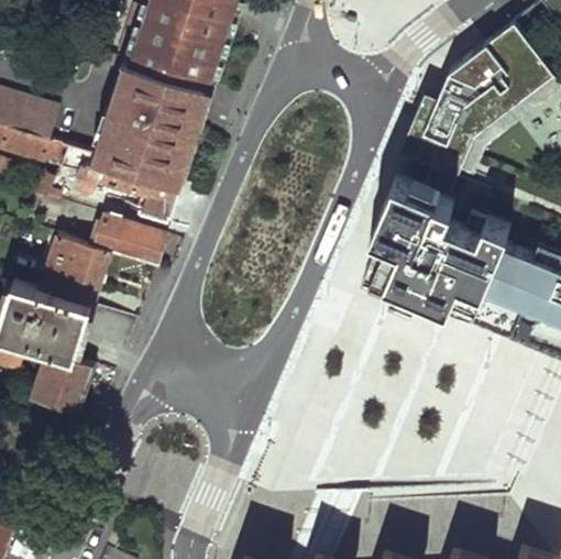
[(133,55),(130,64),(196,85),(222,0),(150,0),(149,8),(144,21),(141,31),(136,43),(133,55)]
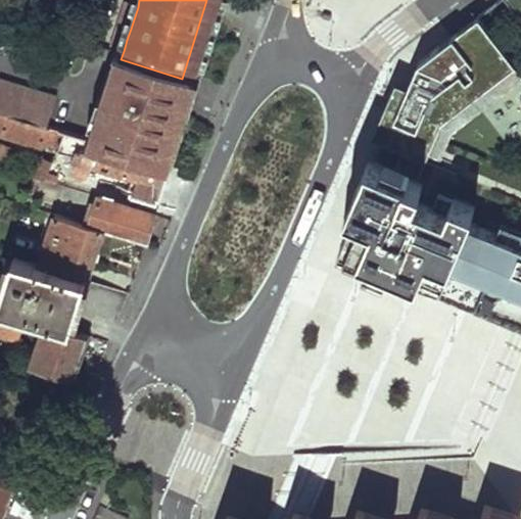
[(206,0),(182,79),(193,83),(195,76),(199,62),(202,52),(205,43),(209,31),(211,21),(215,12),(216,8),(219,1),(219,0),(206,0)]
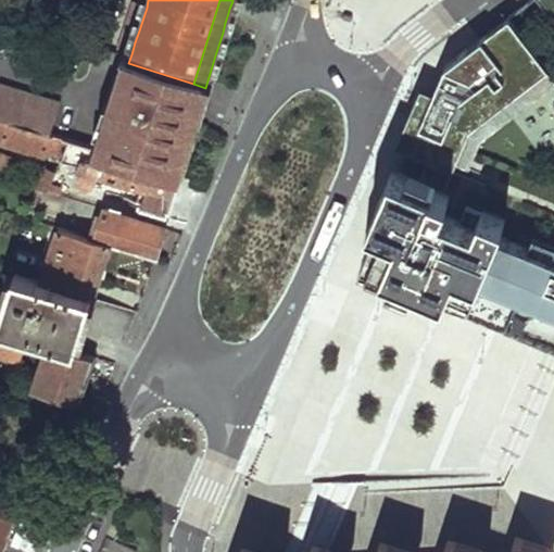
[(553,0),(533,0),(533,1),(553,27),(553,0)]
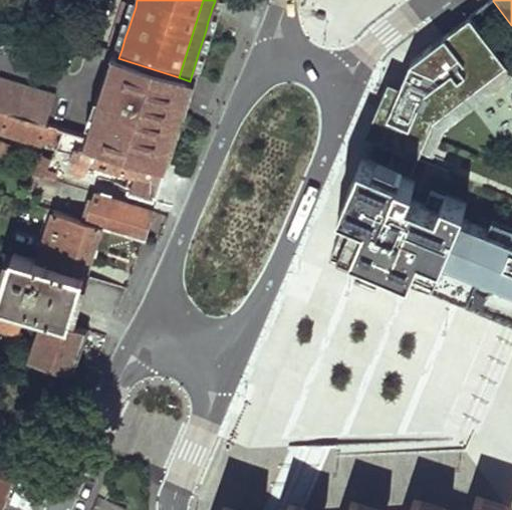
[(212,8),(211,12),(218,14),(219,10),(221,3),(215,1),(212,8)]
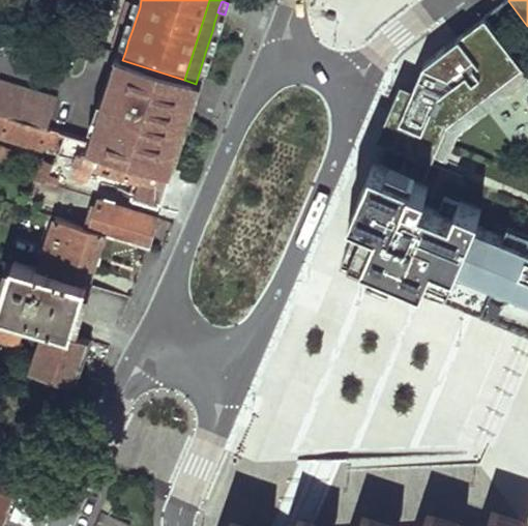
[(125,27),(133,29),(136,20),(128,18),(125,27)]
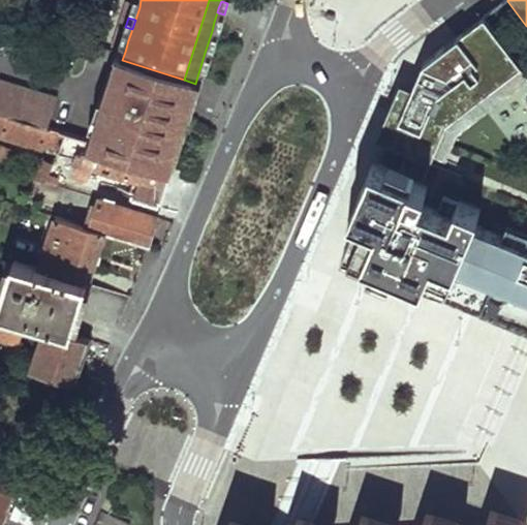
[(501,45),(482,21),(457,38),(476,64),(501,45)]
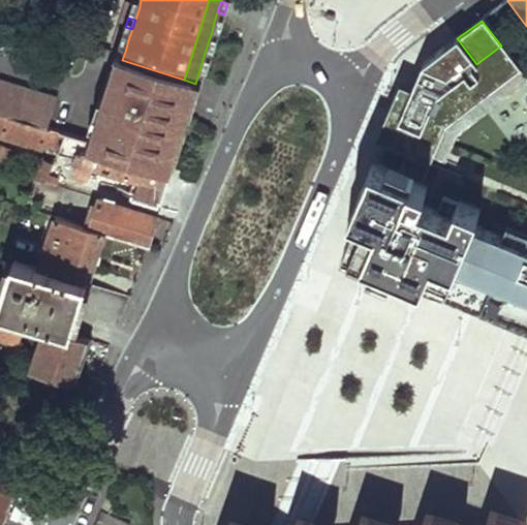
[(214,22),(212,31),(219,33),(221,25),(214,22)]
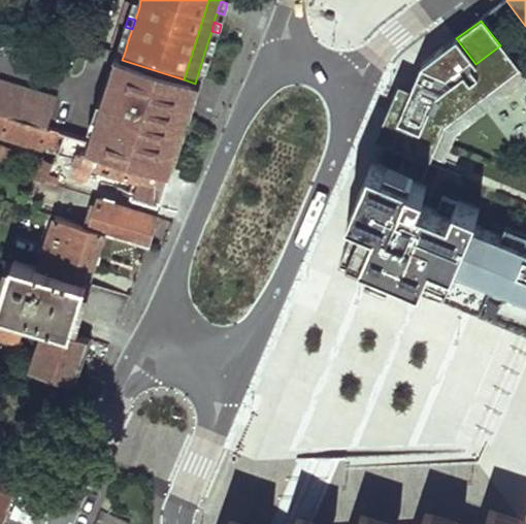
[(118,50),(125,52),(128,40),(122,38),(118,50)]
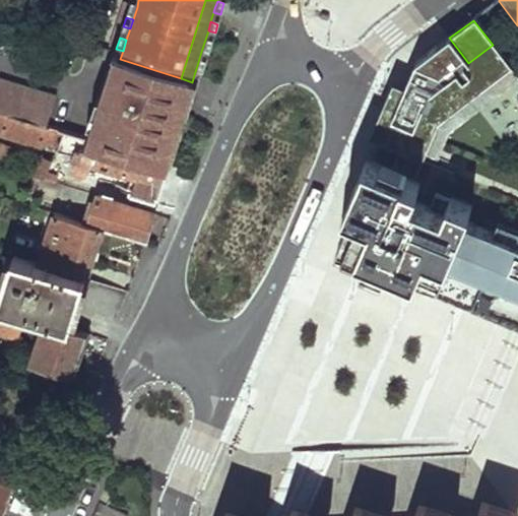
[(517,78),(493,45),(468,63),(449,38),(414,65),(411,70),(416,73),(413,79),(405,86),(384,136),(430,155),(418,183),(373,163),(357,199),(370,205),(364,218),(351,212),(337,245),(374,260),(380,247),(393,253),(387,265),(424,280),(429,268),(457,280),(451,293),(489,309),(494,296),(517,306),(512,319),(517,321),(517,78)]
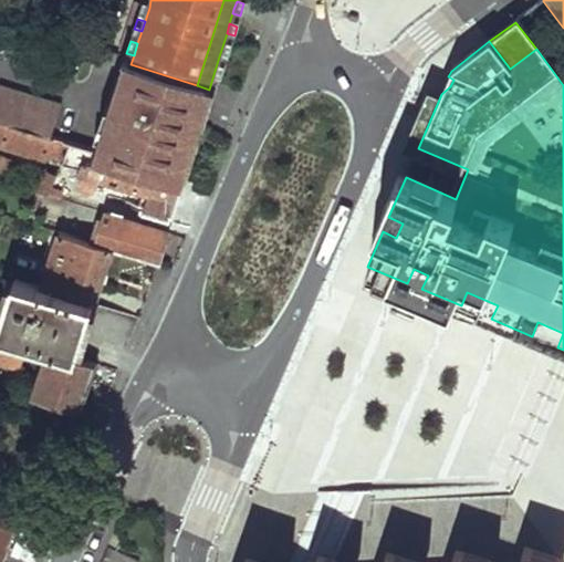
[(222,47),(219,56),(226,59),(230,49),(222,47)]
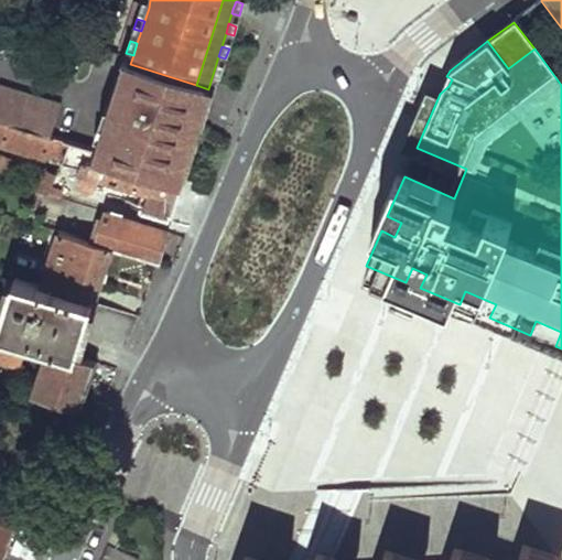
[(130,64),(125,62),(105,124),(107,125),(96,158),(179,184),(180,182),(173,181),(194,114),(188,105),(196,85),(130,64)]
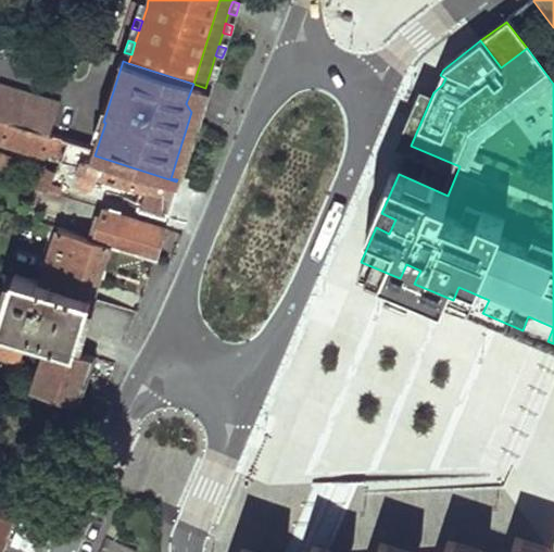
[(212,66),(208,80),(214,83),(218,69),(212,66)]
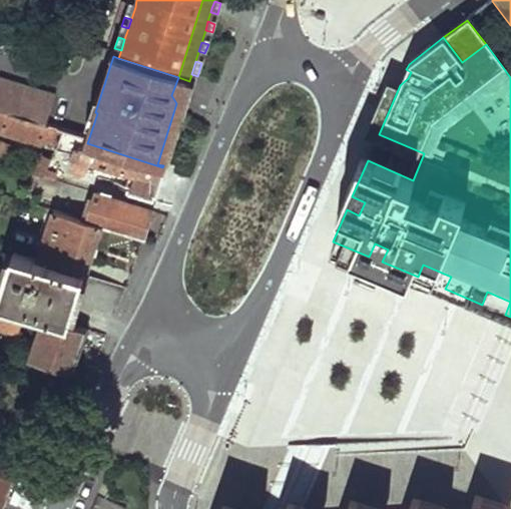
[(406,69),(400,85),(408,78),(411,72),(406,69)]
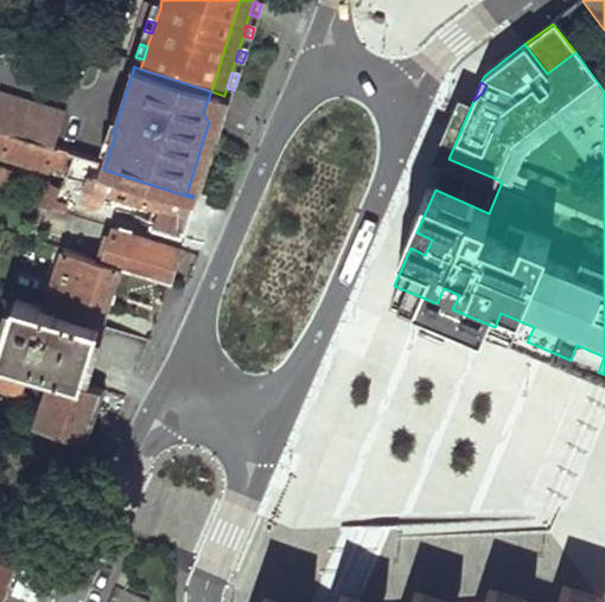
[(224,96),(211,91),(203,113),(209,122),(186,194),(193,196),(224,96)]
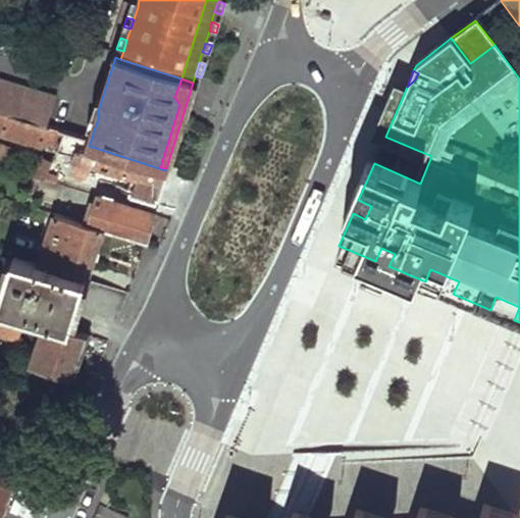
[(0,117),(43,131),(52,102),(0,85),(0,117)]
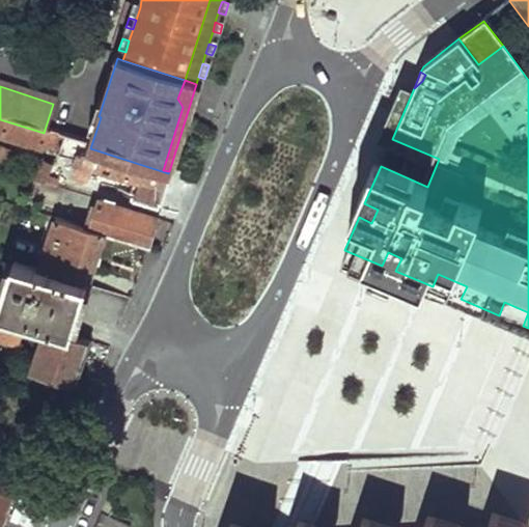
[(58,153),(63,139),(52,136),(44,133),(0,119),(0,139),(40,153),(42,148),(58,153)]
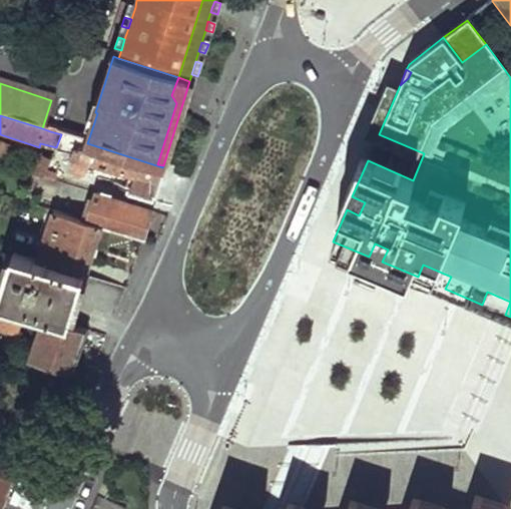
[(159,177),(162,167),(87,143),(61,134),(56,147),(55,151),(88,163),(88,165),(131,180),(127,196),(151,205),(159,177)]
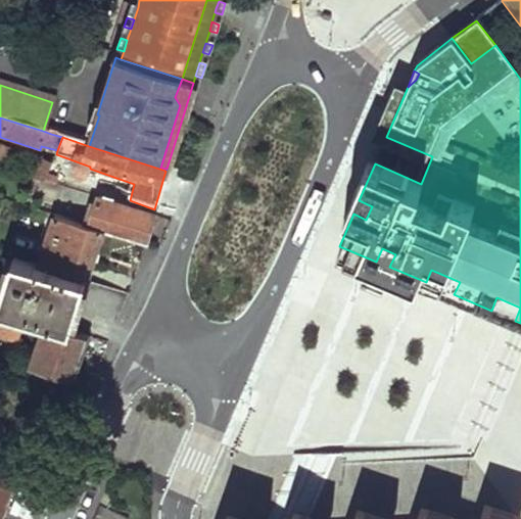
[(432,156),(386,137),(375,163),(421,184),(432,156)]
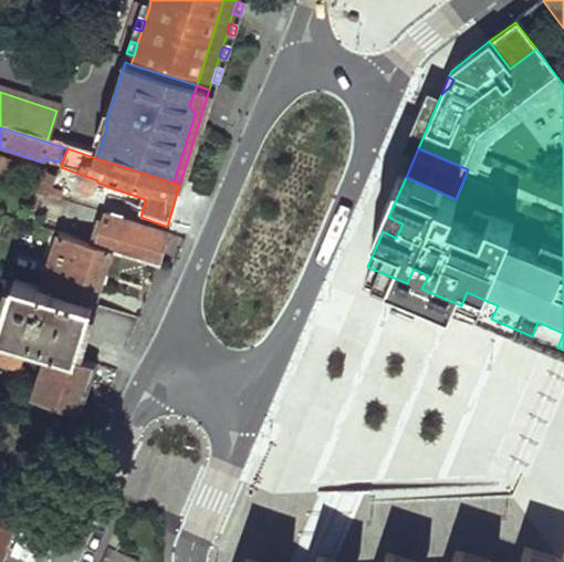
[(51,199),(55,183),(40,178),(34,195),(51,199)]
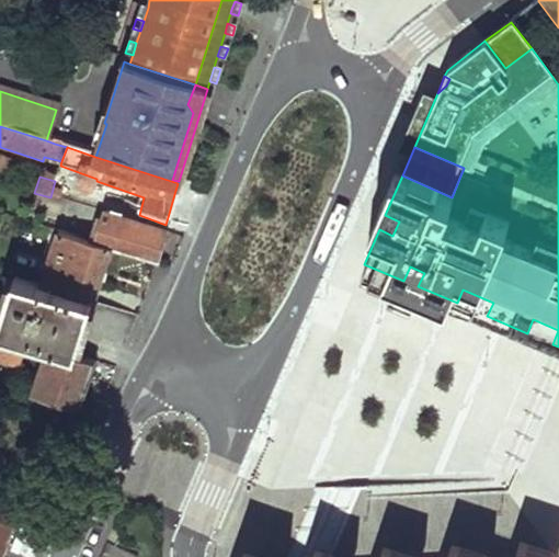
[(385,215),(379,229),(392,236),(399,222),(385,215)]
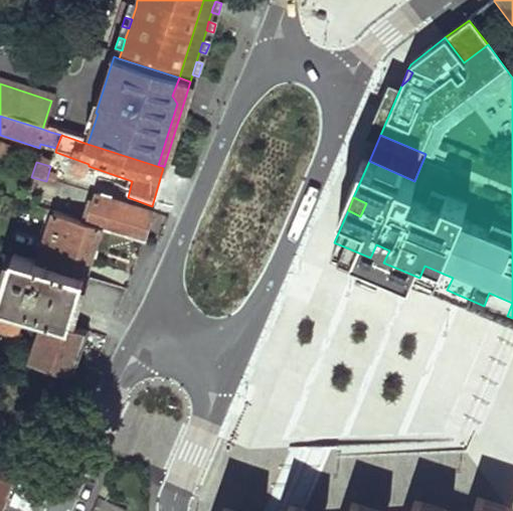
[(147,225),(150,216),(96,199),(88,227),(99,230),(141,244),(147,225)]
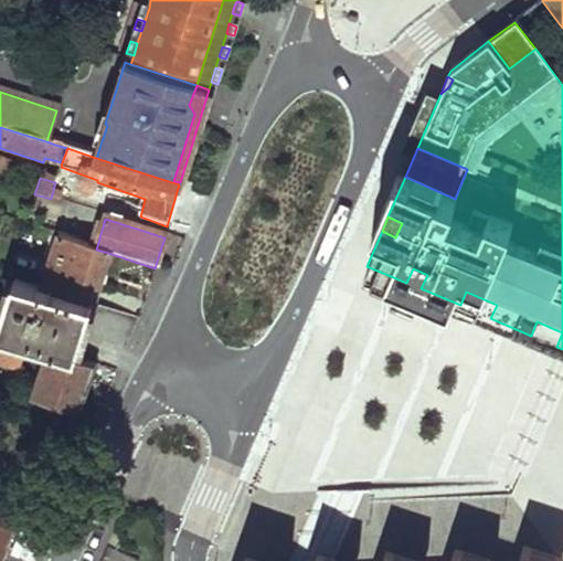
[(93,307),(108,253),(96,250),(55,236),(39,289),(93,307)]
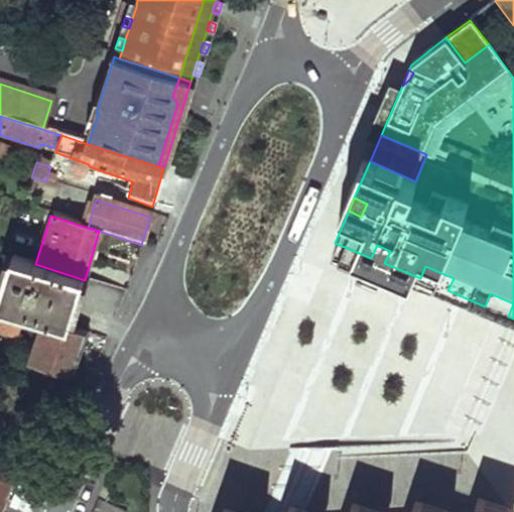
[(377,245),(371,258),(384,263),(390,251),(377,245)]
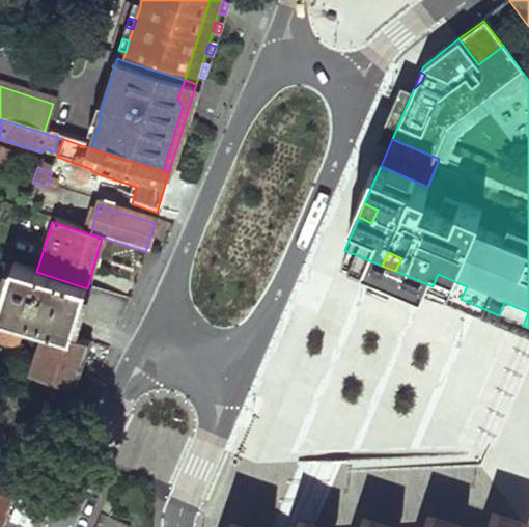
[(79,313),(87,288),(36,272),(11,264),(0,299),(0,315),(25,324),(45,330),(71,338),(79,313)]
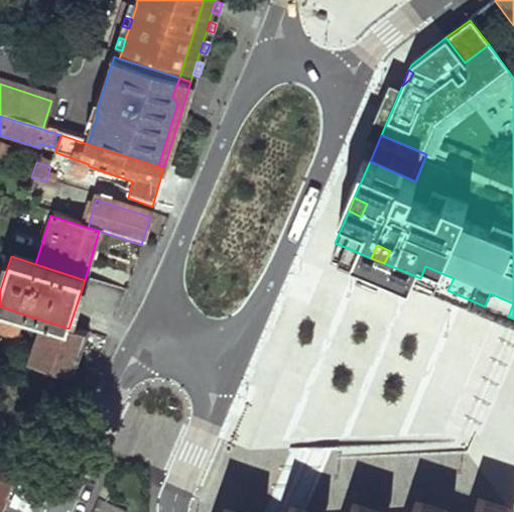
[(425,266),(420,278),(447,290),(454,278),(425,266)]
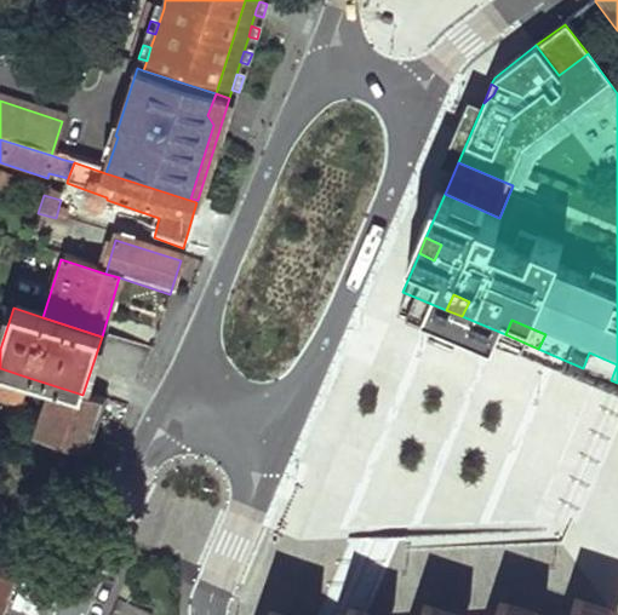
[(589,352),(583,368),(611,380),(617,365),(589,352)]
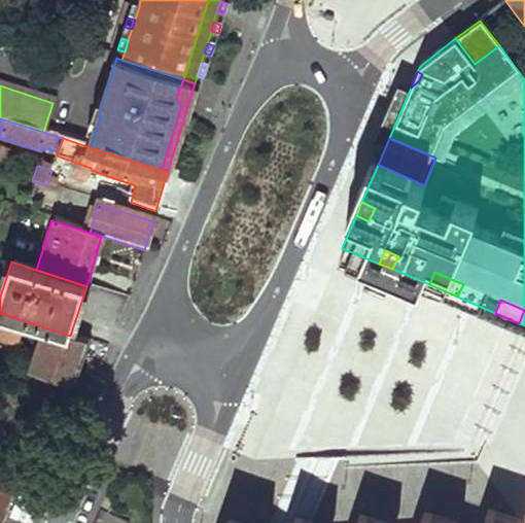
[(0,344),(16,349),(25,321),(0,313),(0,344)]
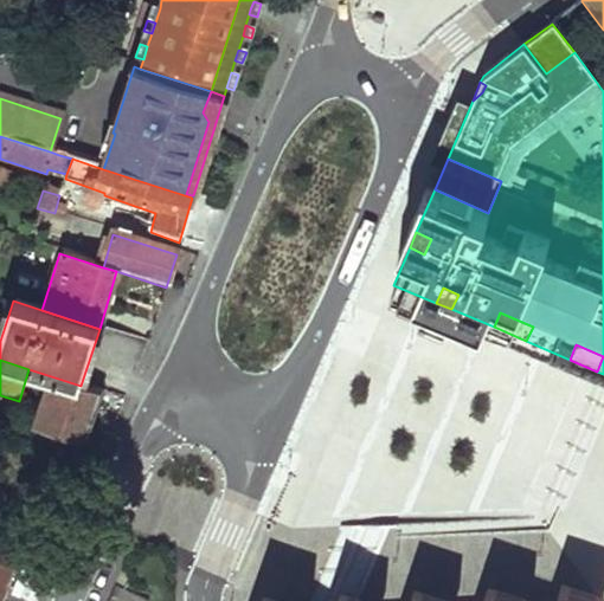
[(85,445),(103,393),(81,386),(51,376),(34,427),(85,445)]
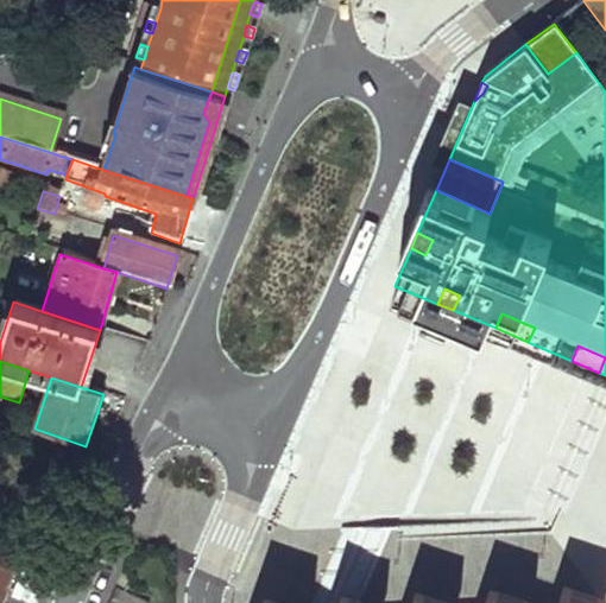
[(0,596),(2,590),(12,567),(6,564),(0,560),(0,596)]
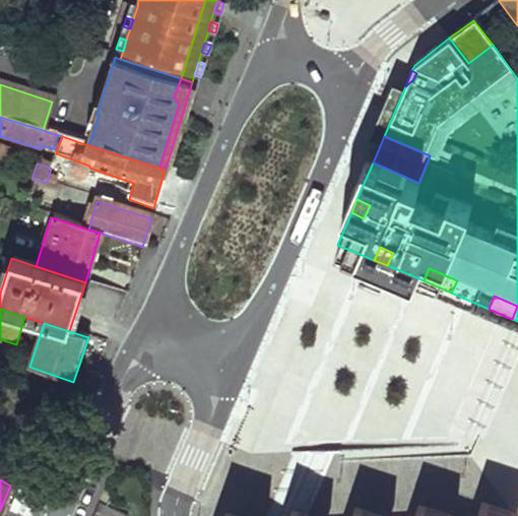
[(517,514),(479,501),(474,515),(517,515),(517,514)]
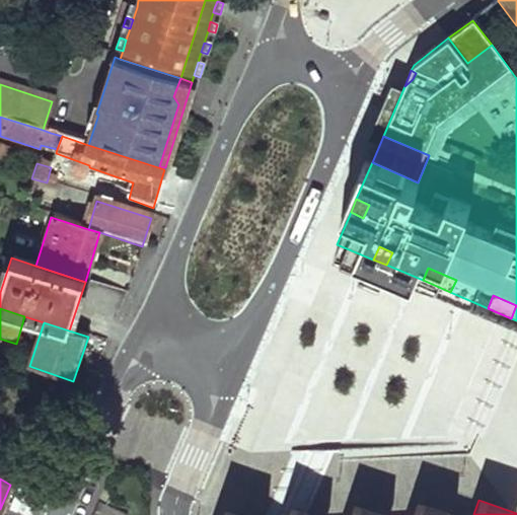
[(416,502),(411,514),(449,514),(416,502)]
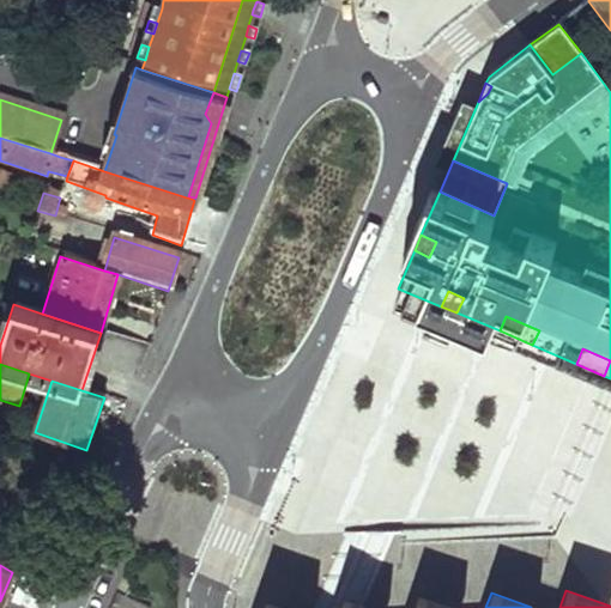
[(416,596),(412,607),(448,607),(416,596)]
